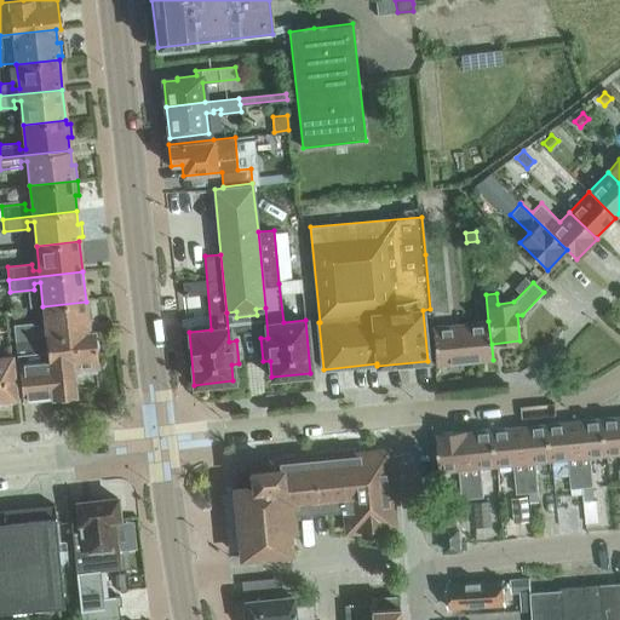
[(86,305),(86,302),(42,306),(45,329),(38,331),(38,323),(32,325),(32,323),(13,325),(16,340),(89,331),(87,319),(91,317),(90,304),(86,305)]
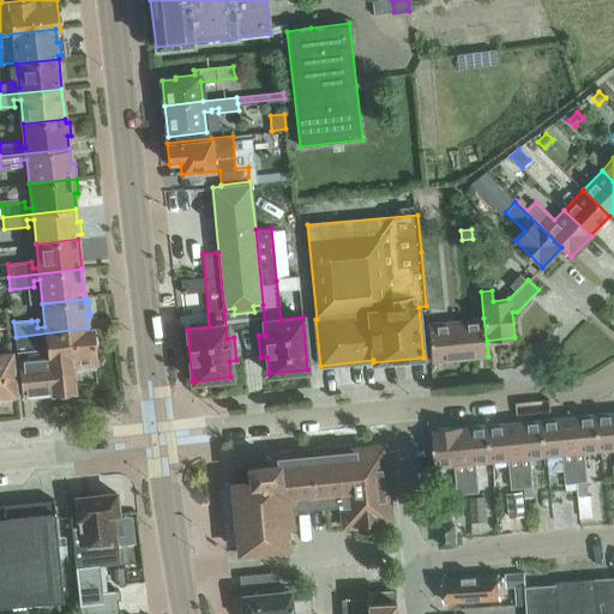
[(488,356),(483,318),(456,320),(459,359),(488,356)]
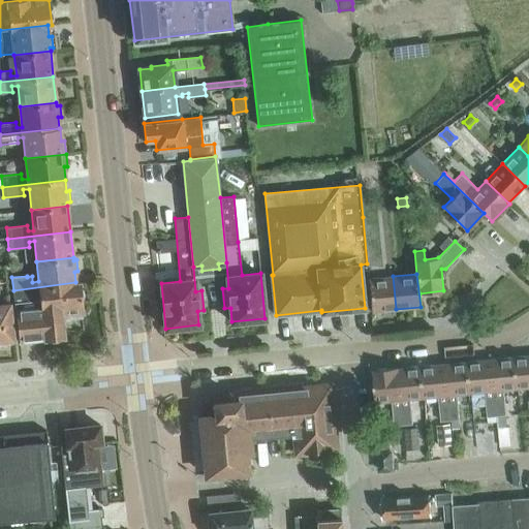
[(396,309),(393,276),(369,279),(372,312),(396,309)]
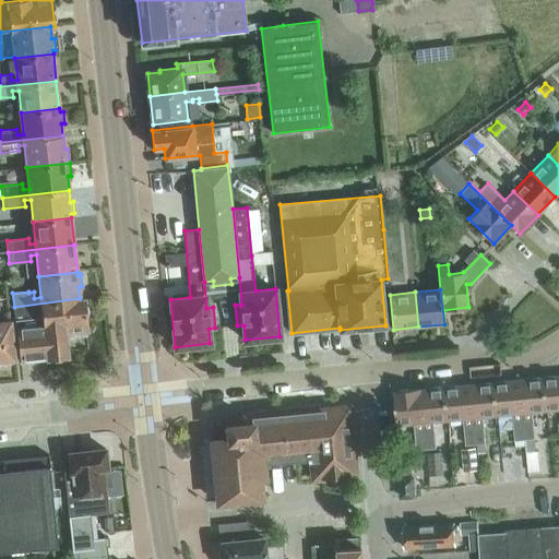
[(88,331),(85,298),(80,298),(14,307),(15,320),(32,318),(32,317),(36,317),(36,310),(42,309),(44,324),(16,328),(20,361),(47,358),(47,359),(68,357),(66,333),(74,332),(74,336),(86,335),(86,331),(88,331)]
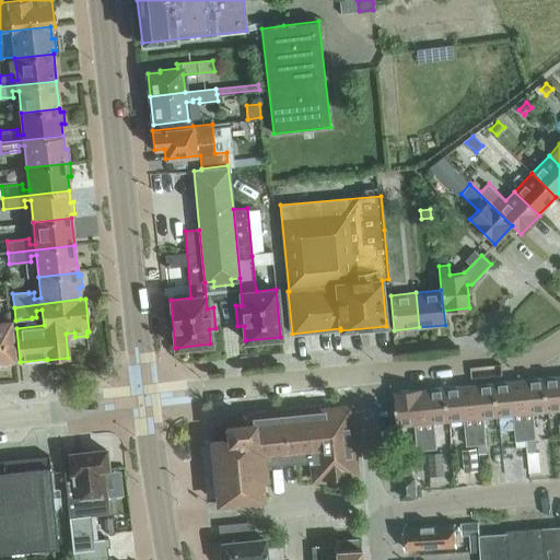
[(0,364),(11,363),(10,360),(14,360),(10,321),(0,322),(0,364)]
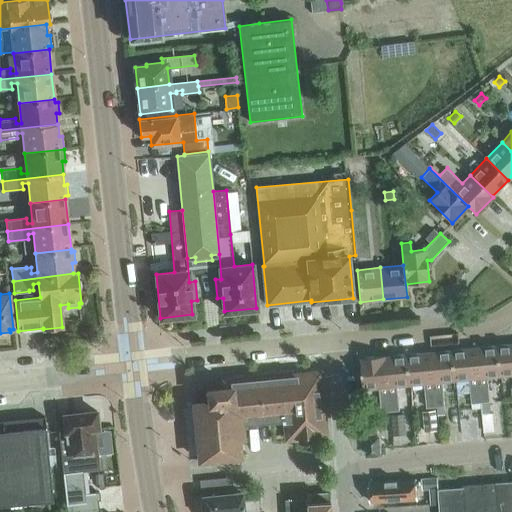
[(511,343),(499,345),(502,376),(511,375),(511,343)]
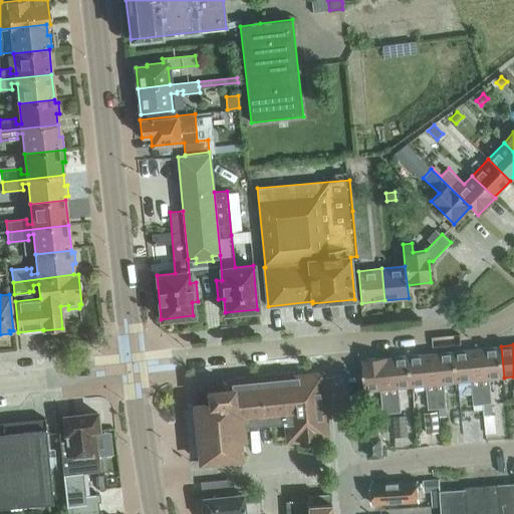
[(504,377),(501,346),(478,348),(483,404),(490,404),(491,403),(489,383),(489,379),(504,377)]
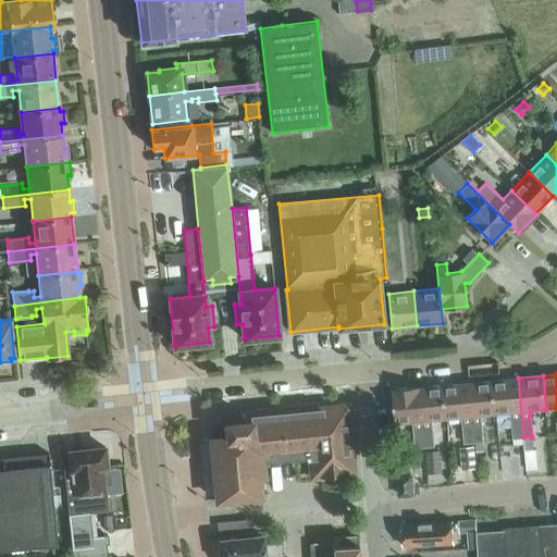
[(523,437),(518,378),(493,381),(496,415),(512,412),(515,438),(523,437)]
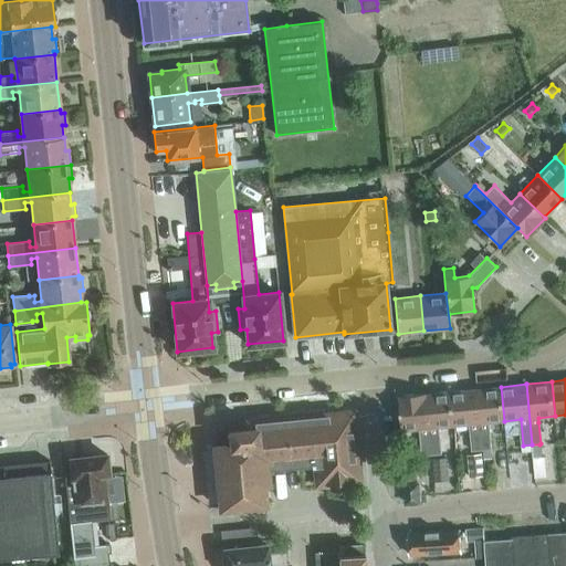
[(504,421),(501,387),(475,389),(482,450),(491,449),(489,422),(504,421)]
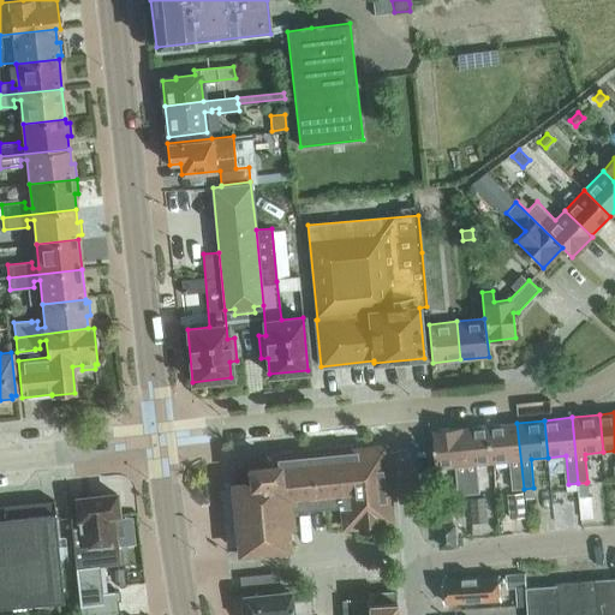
[(526,518),(524,489),(517,423),(490,425),(494,463),(512,461),(514,493),(508,494),(511,519),(526,518)]
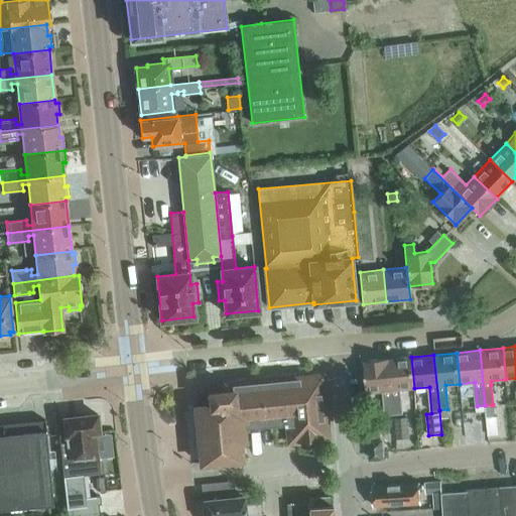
[(414,388),(411,357),(389,359),(389,358),(388,358),(393,415),(402,414),(400,389),(414,388)]
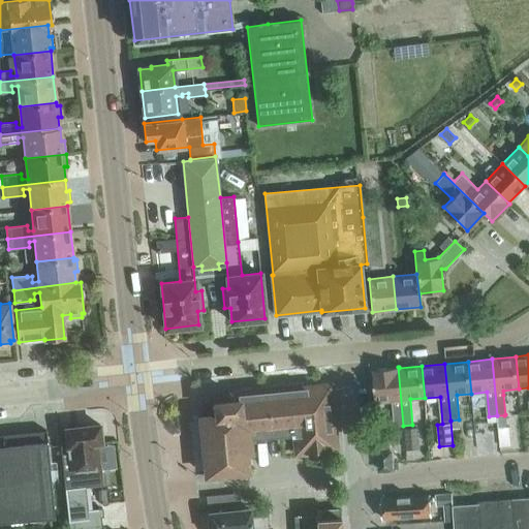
[(403,426),(398,367),(374,370),(377,402),(393,401),(396,426),(403,426)]
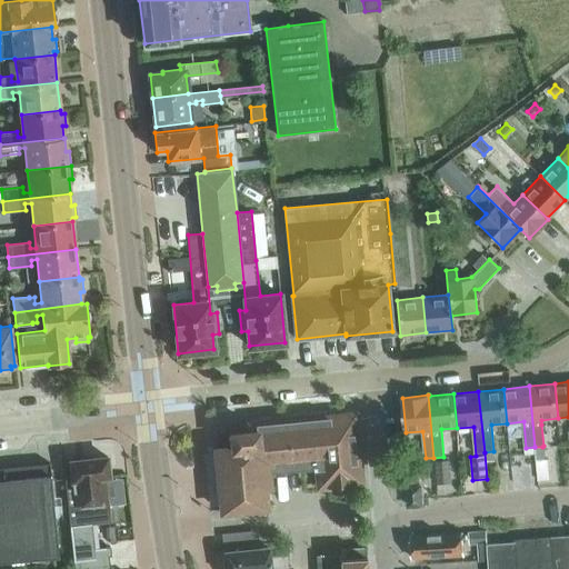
[(318,488),(362,483),(356,412),(340,415),(340,412),(257,421),(258,422),(242,423),(243,429),(226,431),(228,446),(213,447),(219,512),(239,511),(238,509),(266,507),(265,490),(271,489),(269,470),(313,466),(313,469),(317,469),(318,488)]
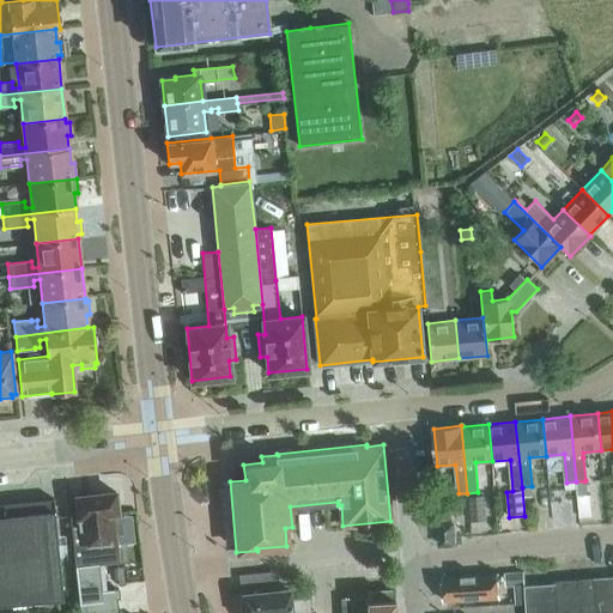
[(577,496),(587,495),(584,481),(576,481),(577,496)]
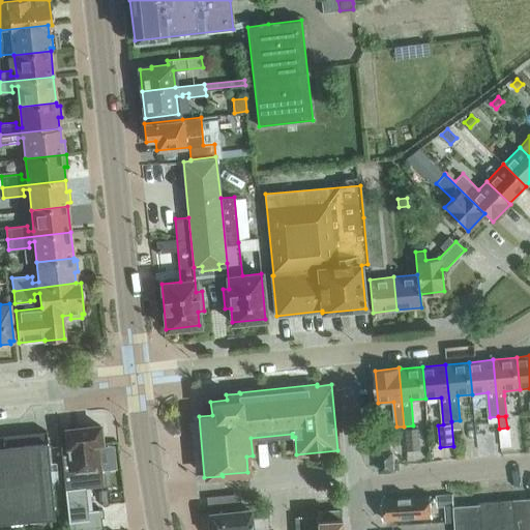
[(452,430),(461,429),(460,420),(451,421),(452,430)]
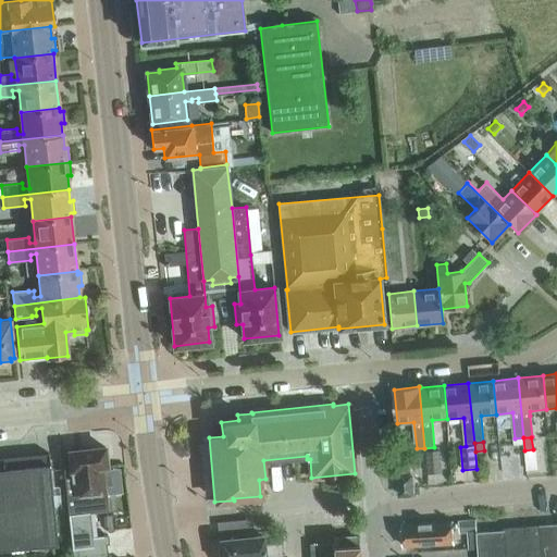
[(73,493),(66,494),(69,515),(89,512),(107,510),(102,467),(108,467),(106,447),(69,450),(73,493)]
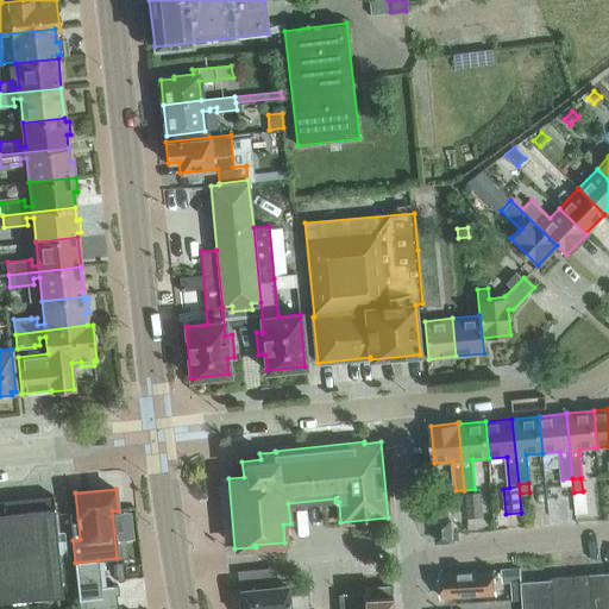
[(483,516),(481,493),(466,494),(468,518),(483,516)]
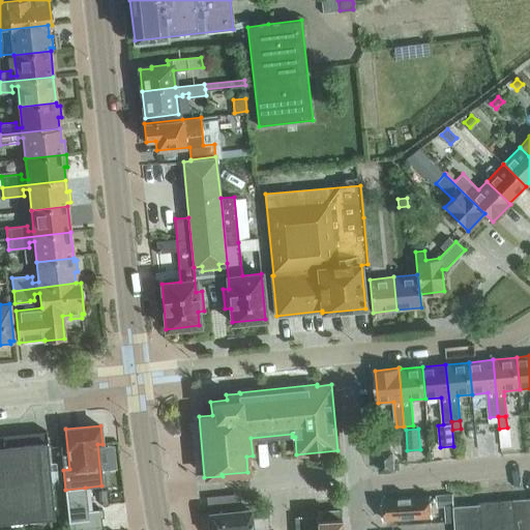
[(0,523),(55,518),(47,431),(0,435),(0,523)]
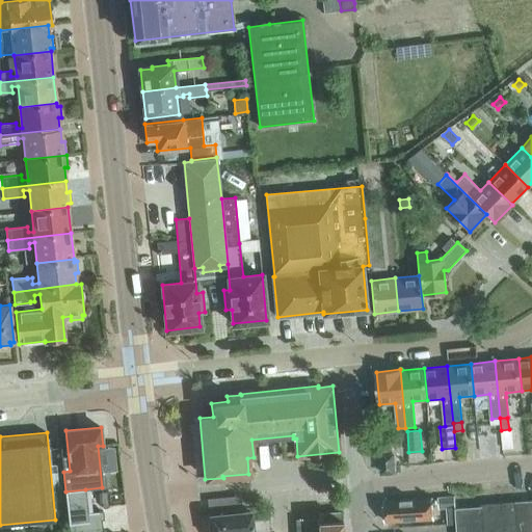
[(393,454),(392,436),(381,437),(381,454),(393,454)]
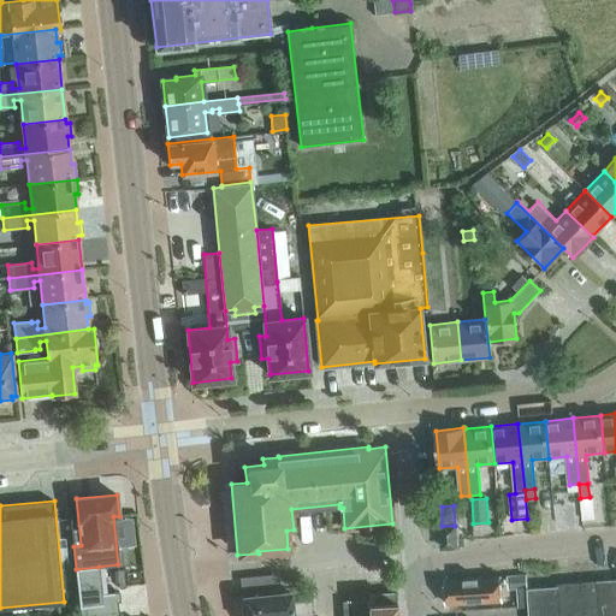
[(456,546),(455,526),(442,526),(443,548),(456,546)]
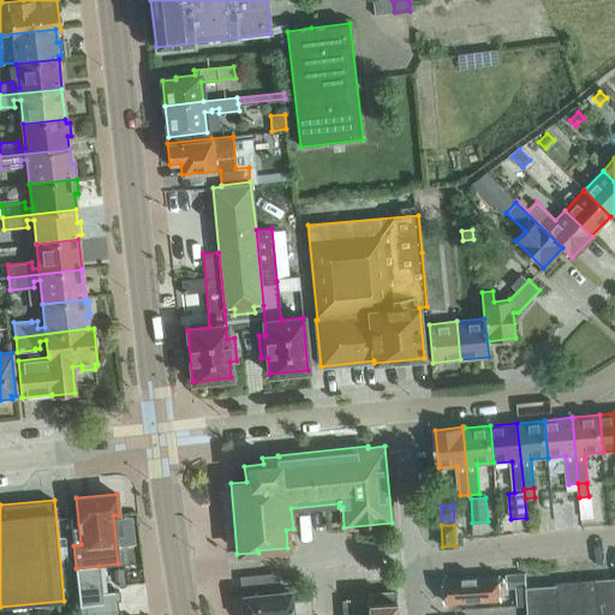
[(99,566),(76,568),(79,614),(119,614),(118,601),(115,601),(114,591),(102,592),(99,566)]
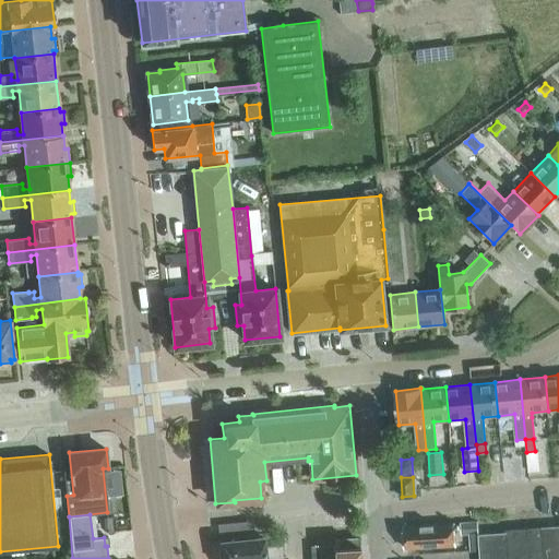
[(477,523),(461,524),(461,537),(477,536),(477,523)]
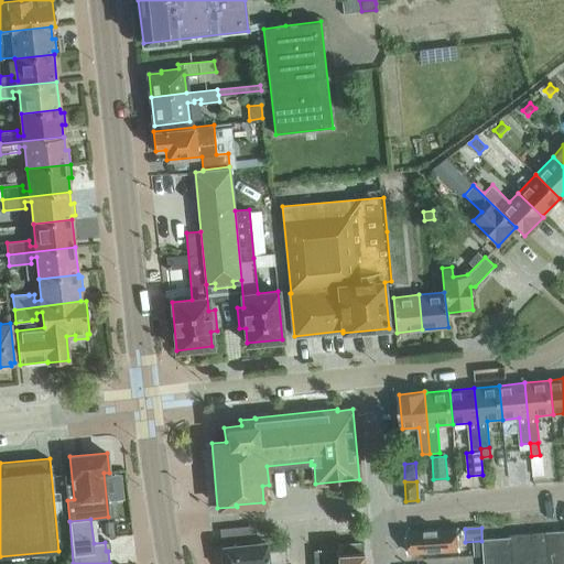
[(408,552),(459,549),(457,529),(407,531),(408,552)]
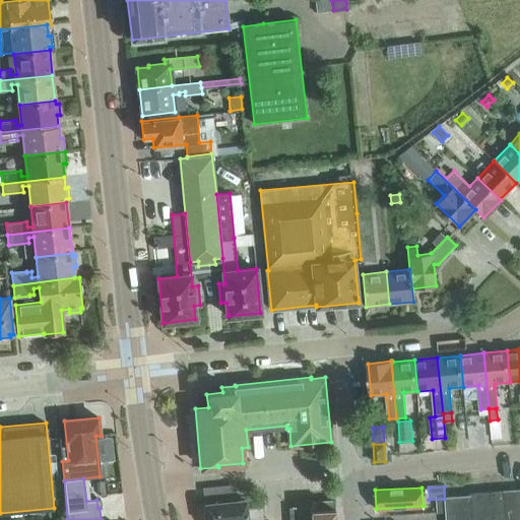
[(519,519),(519,489),(503,491),(506,519),(519,519)]
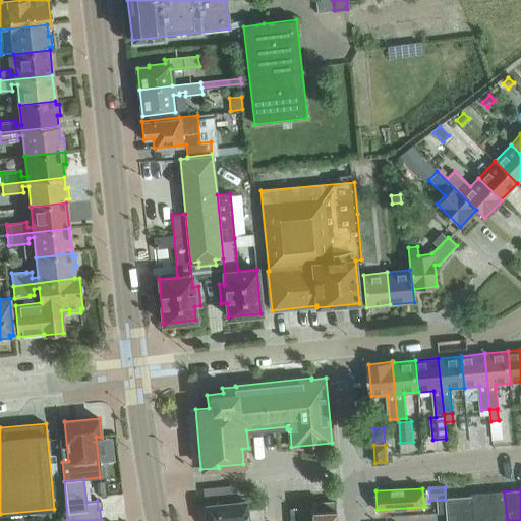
[(507,520),(504,491),(471,494),(471,496),(446,498),(447,520),(507,520)]
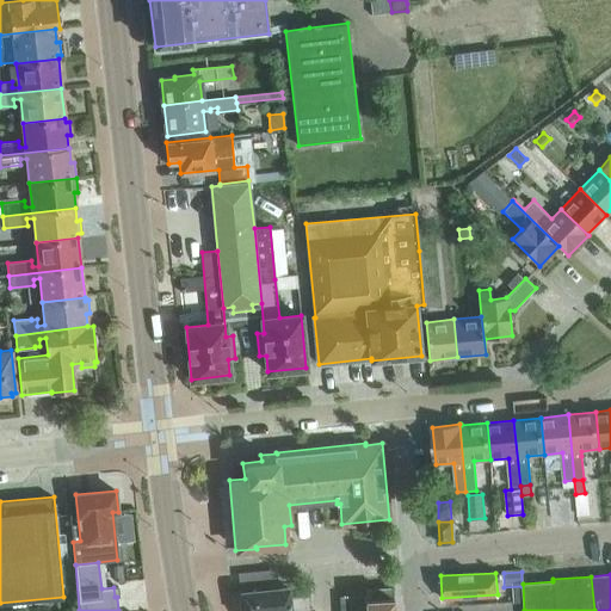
[(365,610),(394,610),(393,587),(365,588),(365,610)]
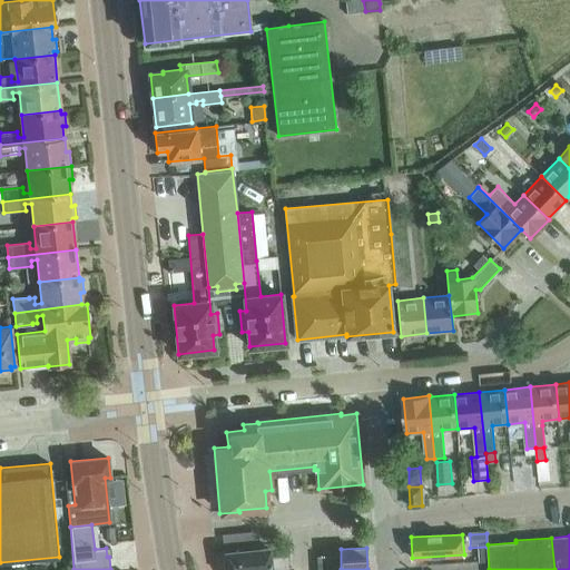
[(268,549),(225,552),(225,557),(224,560),(225,569),(288,569),(287,556),(269,558),(268,549)]
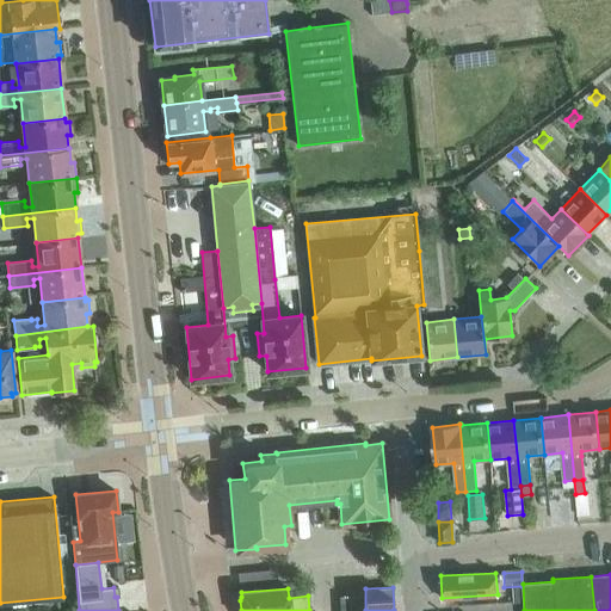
[(341,596),(343,610),(365,610),(365,594),(341,596)]
